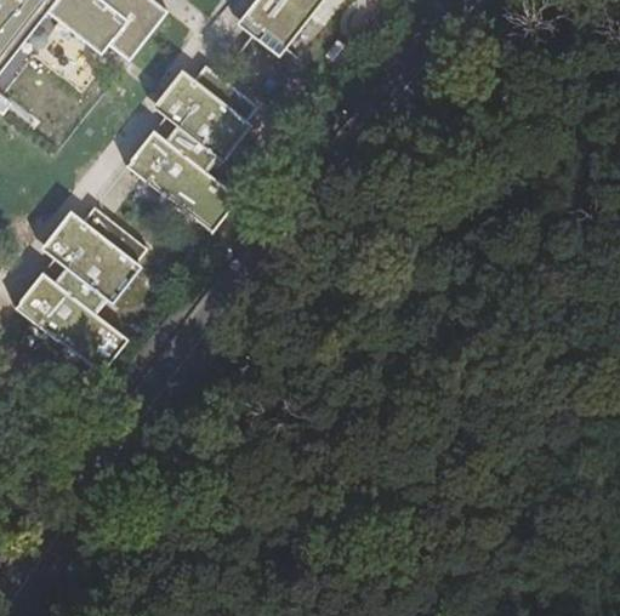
[(126,61),(165,10),(152,0),(0,0),(0,53),(37,6),(45,12),(98,55),(106,45),(126,61)]
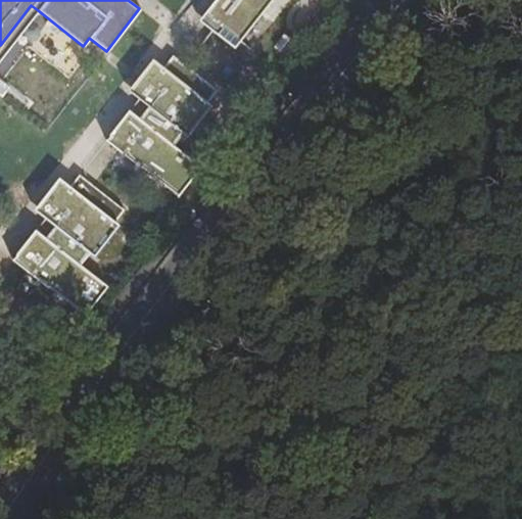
[(231,5),(225,0),(215,0),(199,20),(212,29),(231,5)]
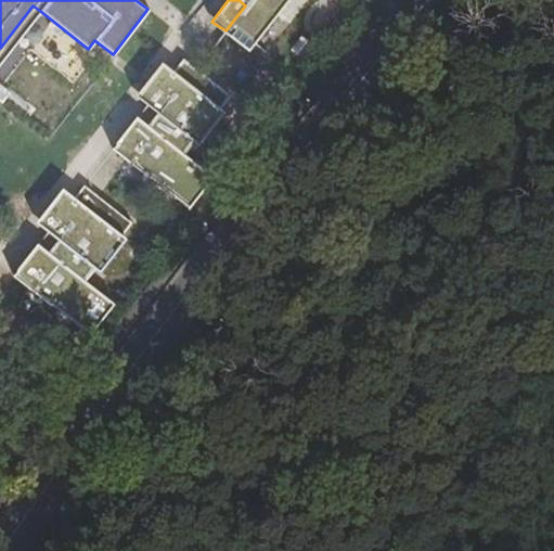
[(239,0),(245,5),(226,30),(255,39),(258,40),(288,0),(239,0)]
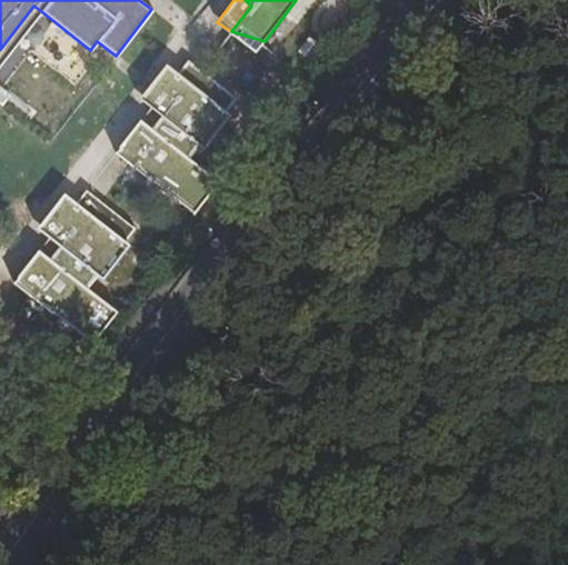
[(0,62),(41,11),(33,6),(0,49),(0,62)]
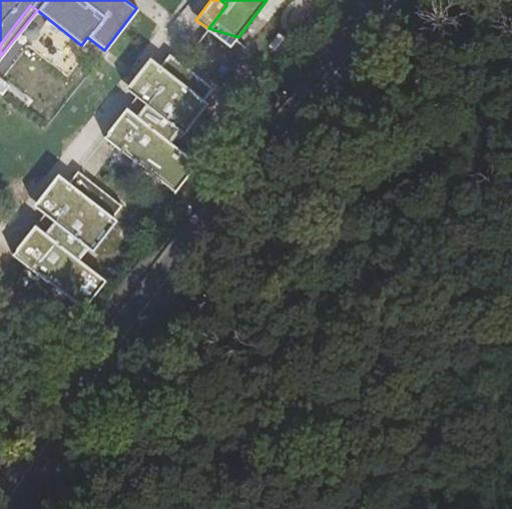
[(235,36),(205,27),(204,28),(228,45),(235,36)]
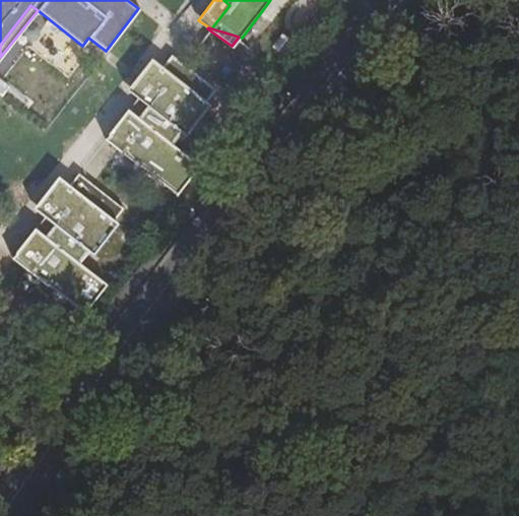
[(172,144),(181,132),(205,101),(214,88),(170,53),(136,97),(144,103),(137,114),(130,109),(104,139),(176,195),(199,165),(172,144)]
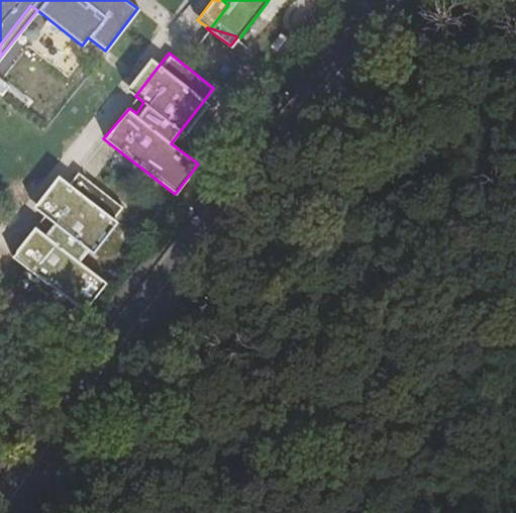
[(208,103),(204,100),(180,131),(185,134),(208,103)]
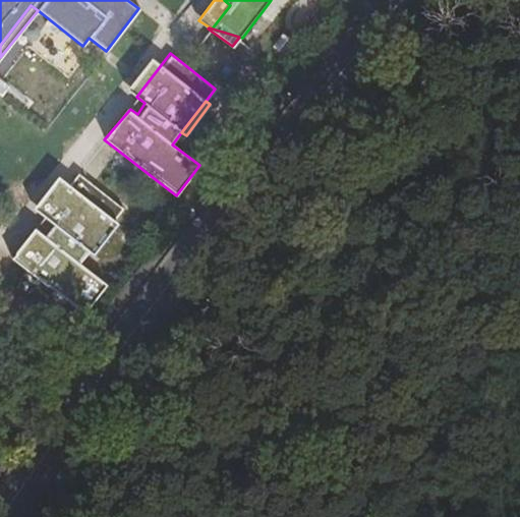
[(79,265),(90,252),(113,221),(122,209),(77,174),(44,218),(54,225),(46,235),(38,229),(11,260),(84,316),(108,285),(79,265)]
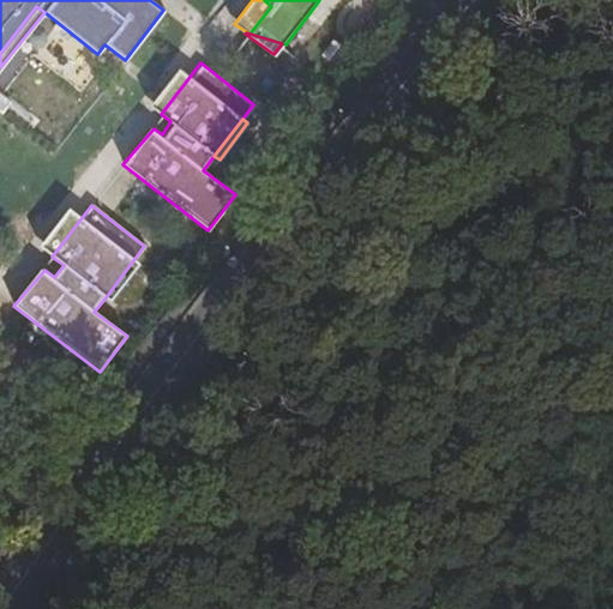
[(194,239),(179,260),(190,269),(206,247),(194,239)]
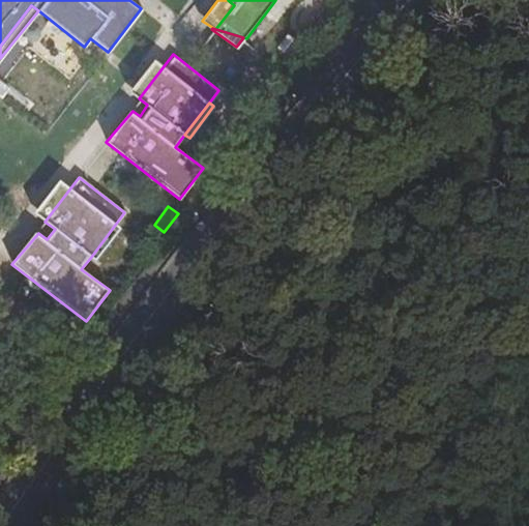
[(121,229),(115,225),(91,257),(96,261),(121,229)]
